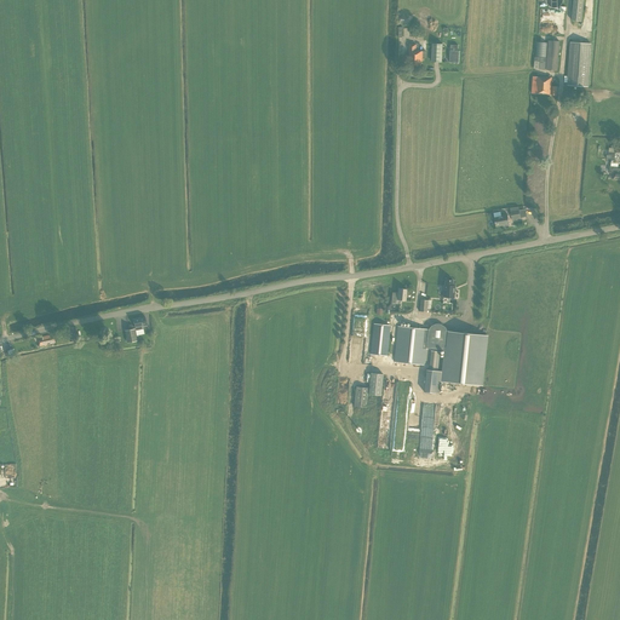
[(584,0),(573,0),(572,21),(583,22),(584,0)]
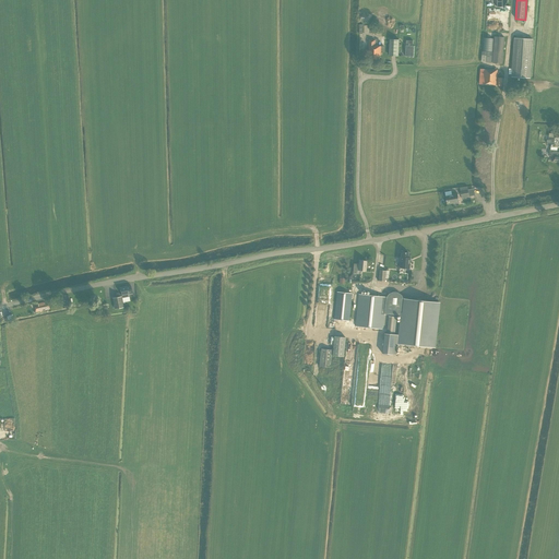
[(494,34),(485,34),(484,38),(486,38),(485,47),(483,47),(482,62),(486,62),(492,63),(492,57),(487,57),(487,54),(490,54),(491,38),(492,38),(494,34)]
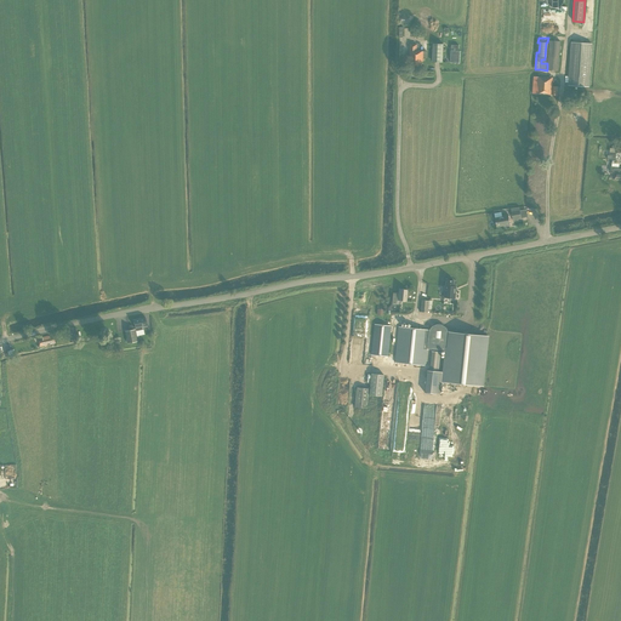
[(558,70),(560,41),(550,40),(547,69),(558,70)]
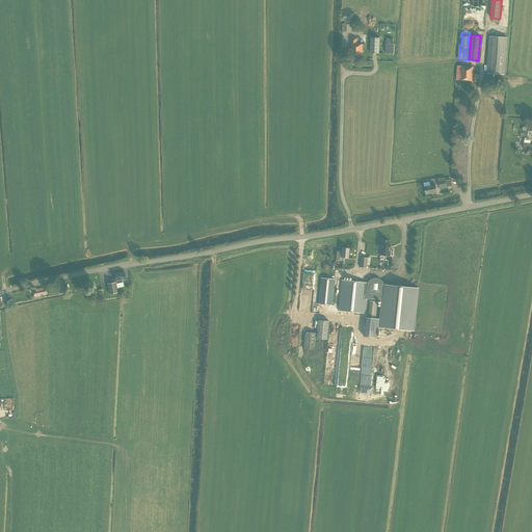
[(379,37),(371,36),(370,53),(379,53),(379,37)]
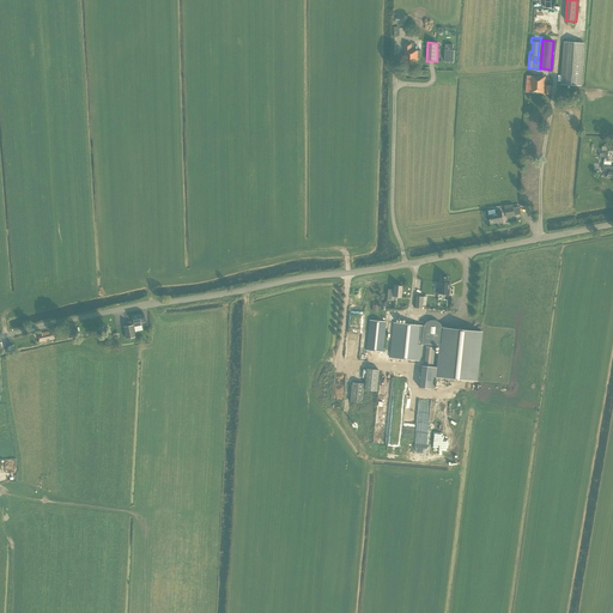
[(564,42),(562,84),(581,85),(584,43),(564,42)]
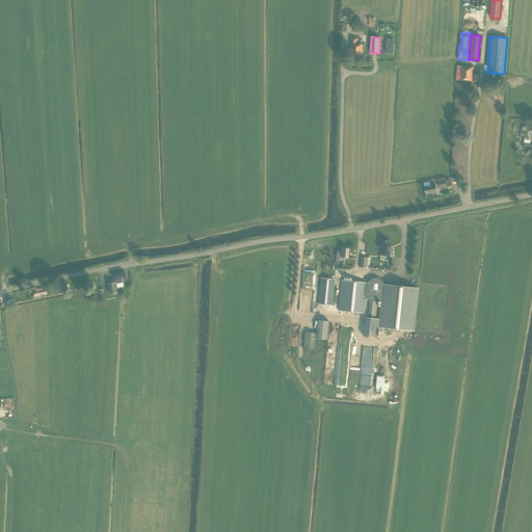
[(356,43),(357,37),(351,37),(350,52),(351,52),(351,57),(361,57),(362,52),(363,52),(363,45),(362,45),(362,44),(360,44),(360,43),(356,43)]
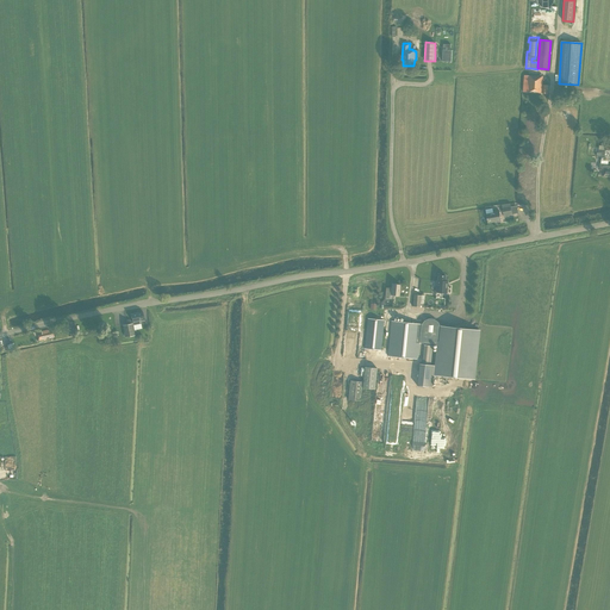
[(453,50),(443,49),(442,62),(452,62),(453,50)]
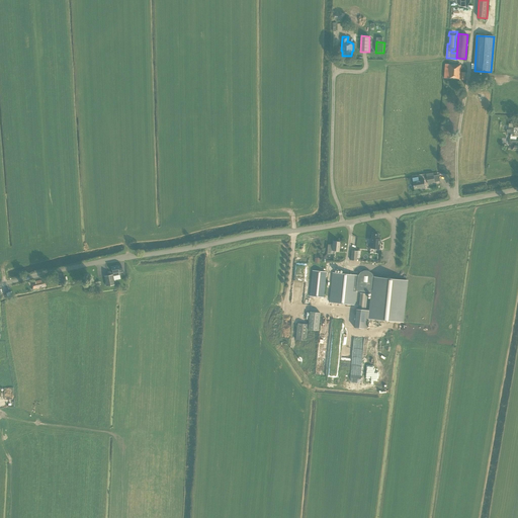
[(452,64),(450,64),(445,64),(444,78),(460,79),(465,79),(465,72),(460,72),(461,64),(457,64),(452,64)]
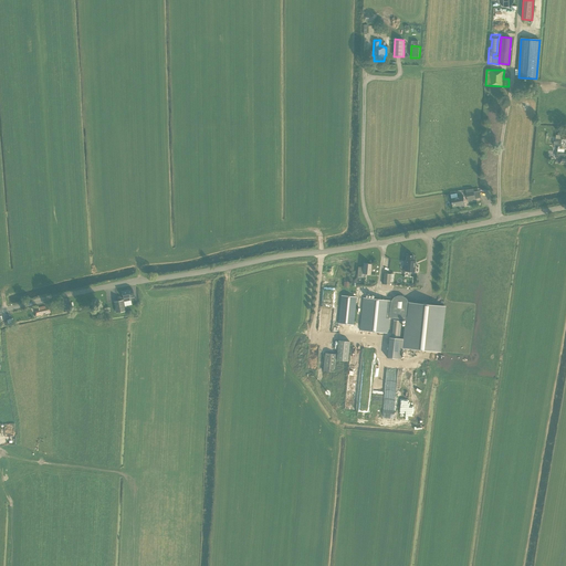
[(565,153),(564,154),(564,153),(557,152),(556,157),(561,158),(559,164),(565,164),(565,153)]
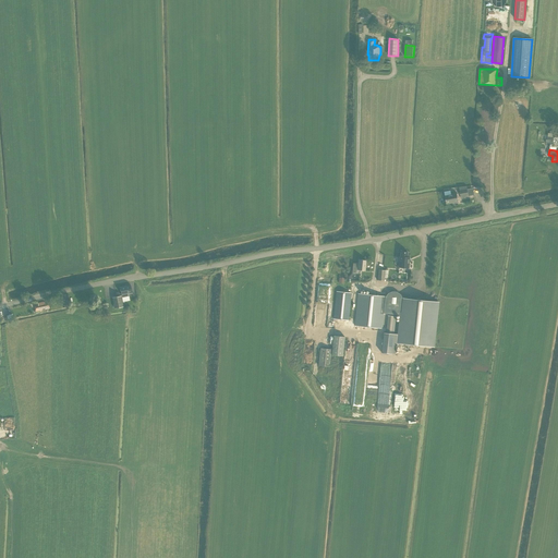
[(460,190),(460,192),(461,197),(461,199),(465,198),(465,197),(469,196),(468,189),(460,190)]
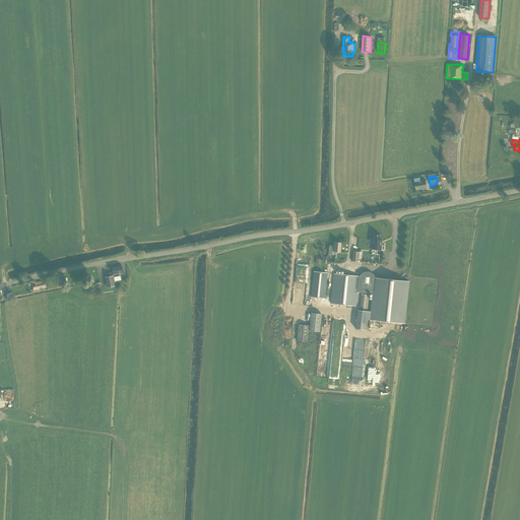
[(428,189),(426,180),(420,181),(420,182),(414,183),(416,190),(423,189),(423,190),(428,189)]
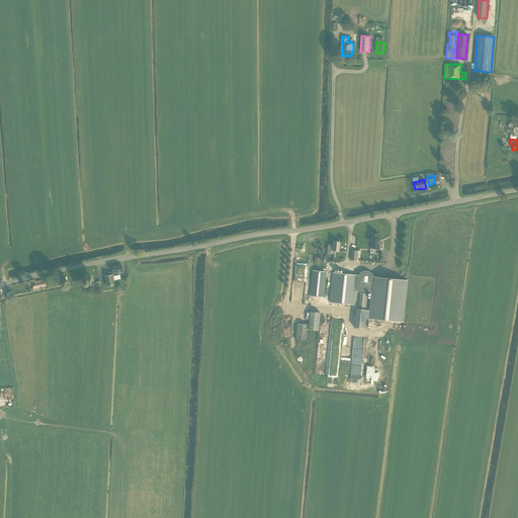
[(378,234),(372,234),(371,239),(371,238),(370,248),(379,249),(380,239),(377,239),(378,234)]
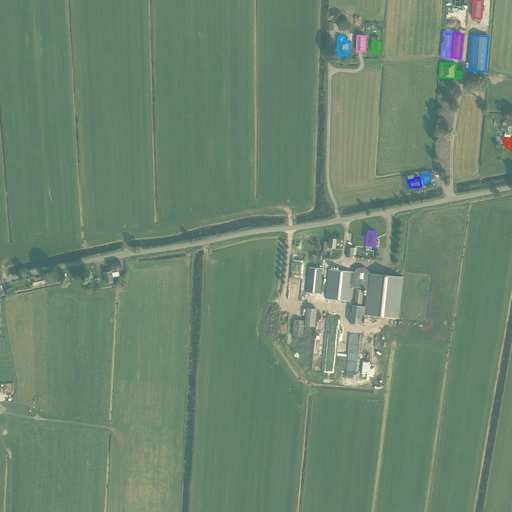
[(329,238),(328,242),(324,242),(323,250),(330,251),(330,248),(335,248),(336,239),(329,238)]
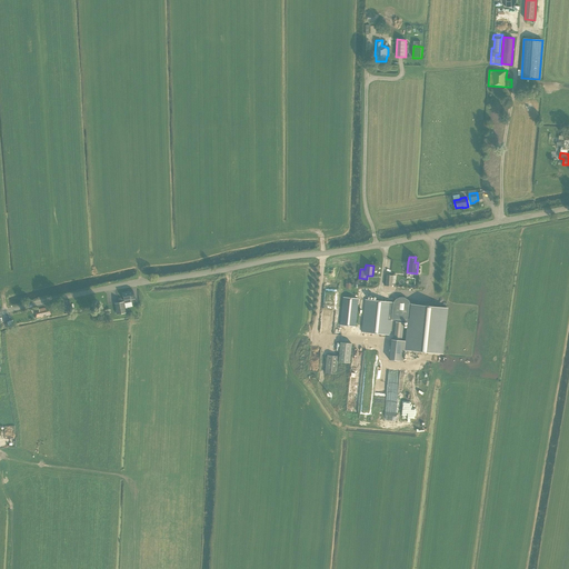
[(340,268),(340,281),(349,282),(349,268),(340,268)]
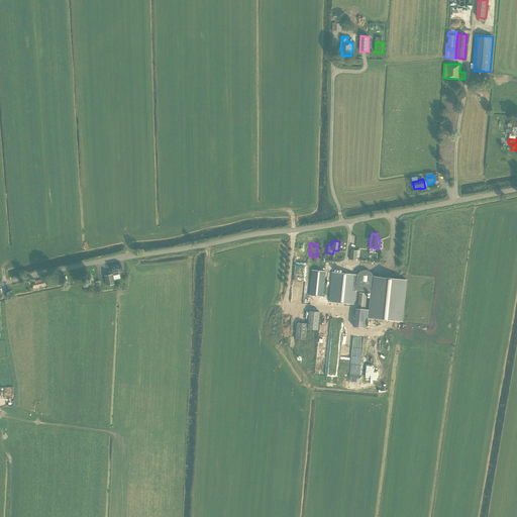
[(108,275),(104,276),(106,286),(114,284),(112,276),(119,275),(119,273),(122,272),(120,265),(111,267),(112,272),(110,272),(110,271),(108,272),(108,275)]
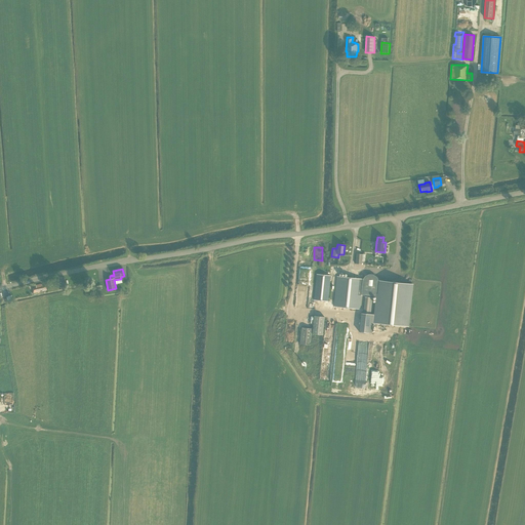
[(327,301),(330,276),(316,274),(314,299),(327,301)]
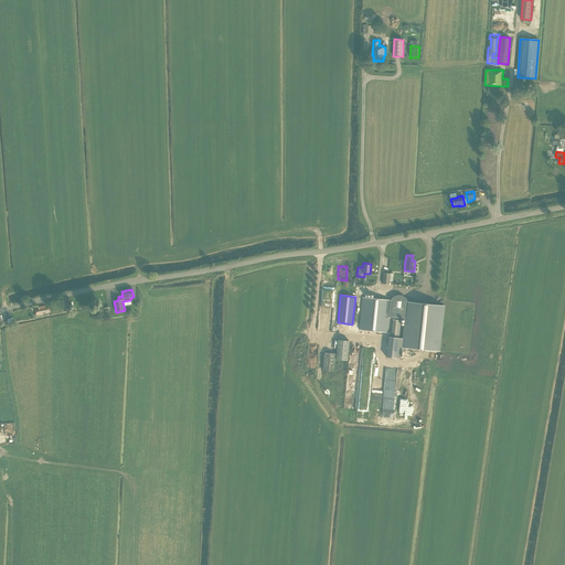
[(390,300),(373,298),(363,297),(362,297),(359,330),(386,333),(388,315),(406,317),(404,339),(388,338),(386,358),(400,359),(401,349),(402,348),(438,352),(443,306),(407,302),(405,298),(402,296),(397,295),(393,297),(390,300)]
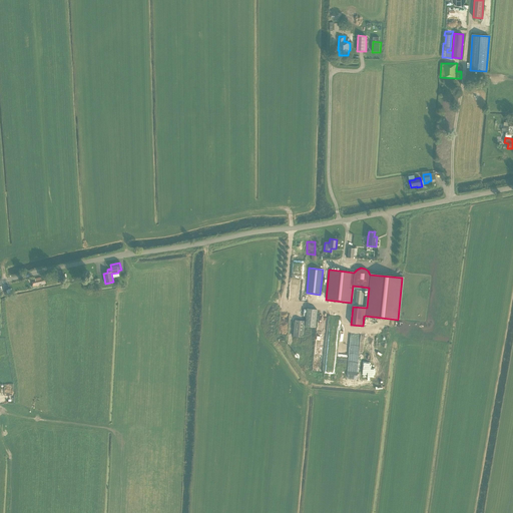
[(35,281),(31,282),(32,287),(45,284),(44,279),(40,280),(40,278),(34,279),(35,281)]
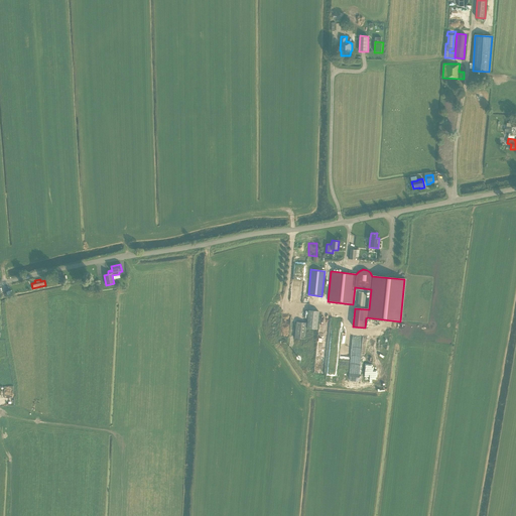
[(316,330),(318,311),(308,310),(306,329),(316,330)]
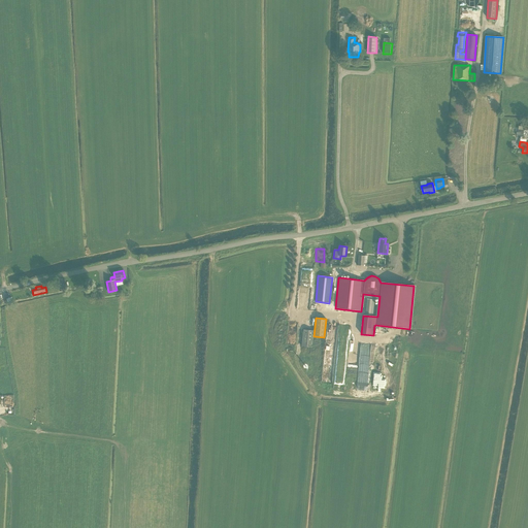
[(314,330),(303,329),(301,347),(311,348),(314,330)]
